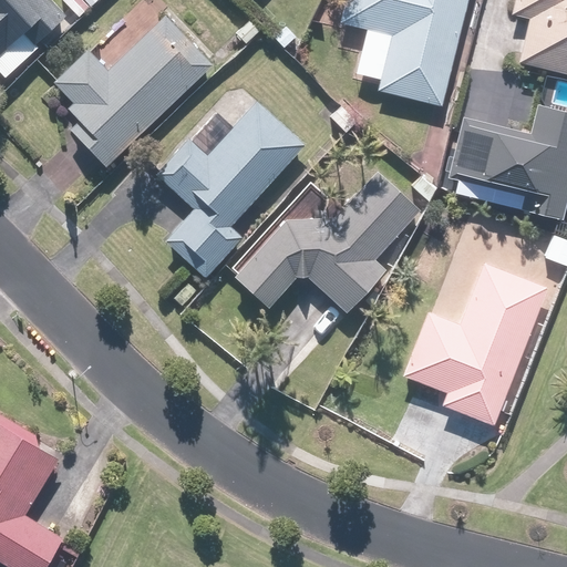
[(0,0),(0,69),(12,82),(94,6),(89,0),(60,0),(59,2),(57,0),(0,0)]
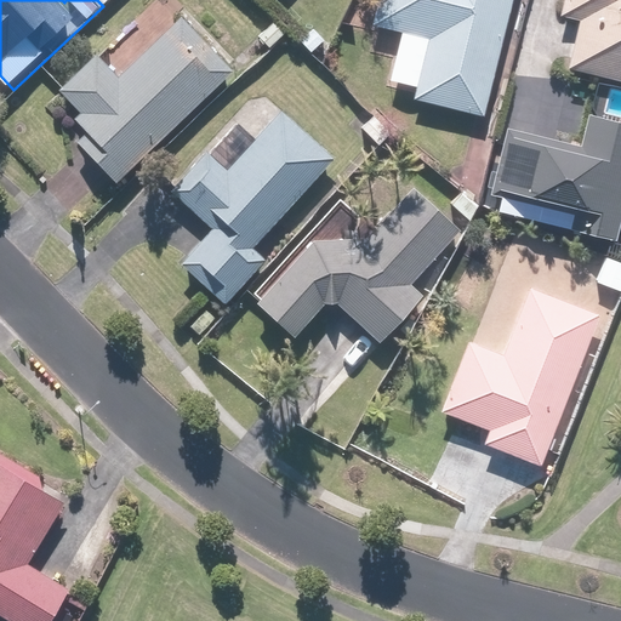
[(485,118),(512,0),(377,0),(372,24),(428,36),(412,102),(485,118)]
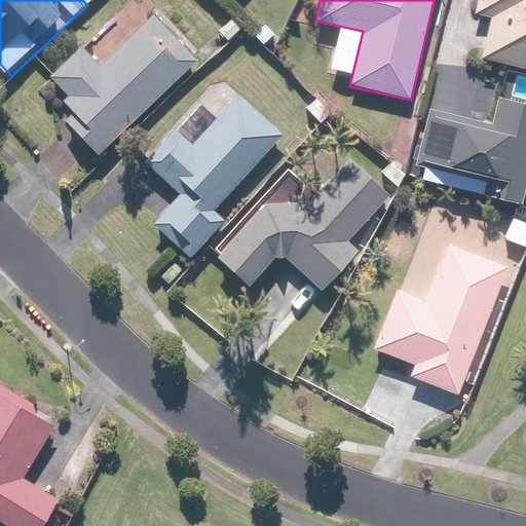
[(525,67),(525,0),(480,0),(478,12),(492,15),(484,59),(525,67)]
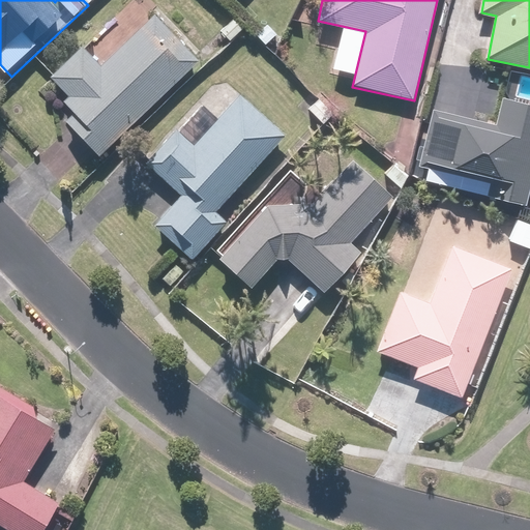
[(200,58),(154,12),(100,65),(83,47),(54,75),(72,93),(65,99),(79,113),(69,122),(101,154),(200,58)]
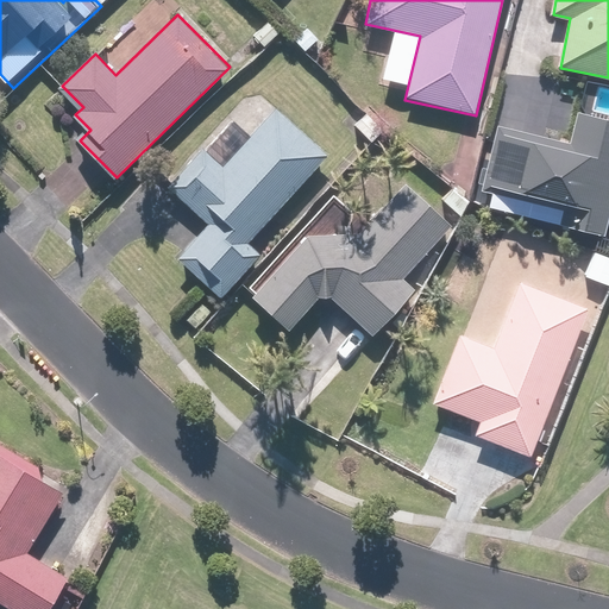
[(328,154),(277,108),(251,137),(228,115),(168,184),(208,220),(175,257),(223,300),(264,253),(251,242),(328,154)]
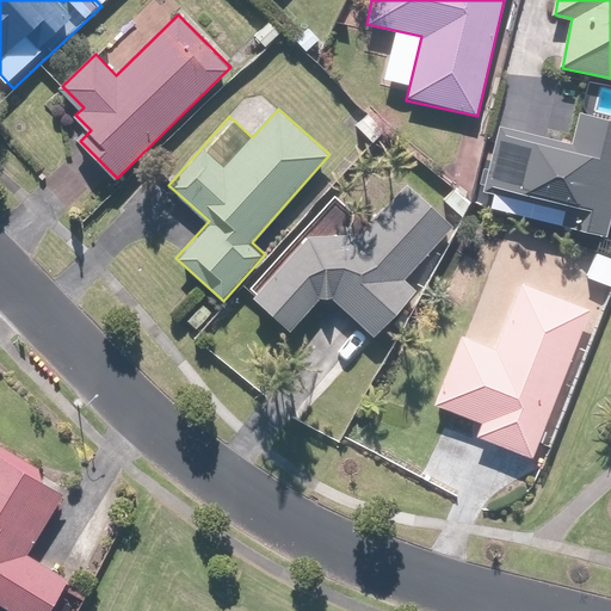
[(606,234),(610,215),(610,119),(580,112),(574,142),(498,124),(483,191),(562,209),(559,223),(606,234)]
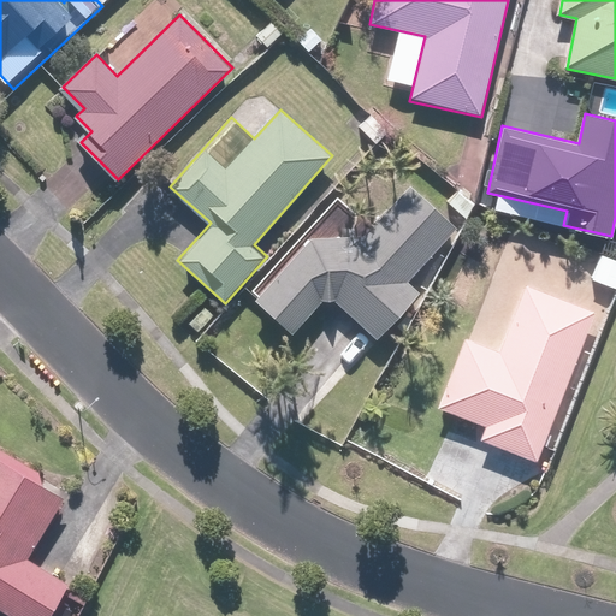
[(413,183),(367,234),(314,235),(259,294),(296,330),(331,292),(378,337),(419,294),(406,282),(458,225),(413,183)]
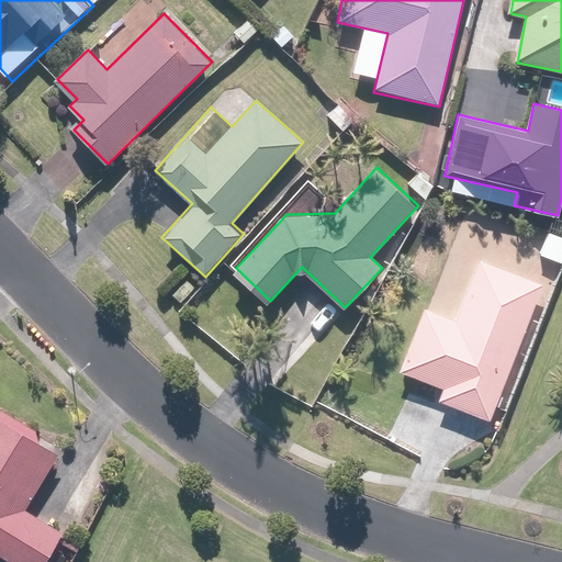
[(561,235),(548,231),(539,255),(561,262),(561,235)]
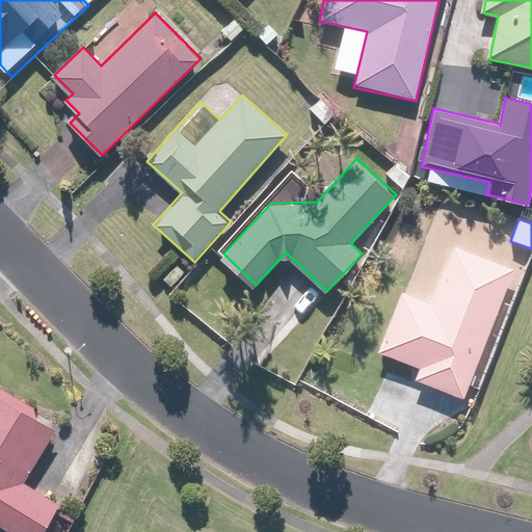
[(414,379),(463,399),(515,267),(454,243),(430,302),(402,291),(378,351),(419,367),(414,379)]
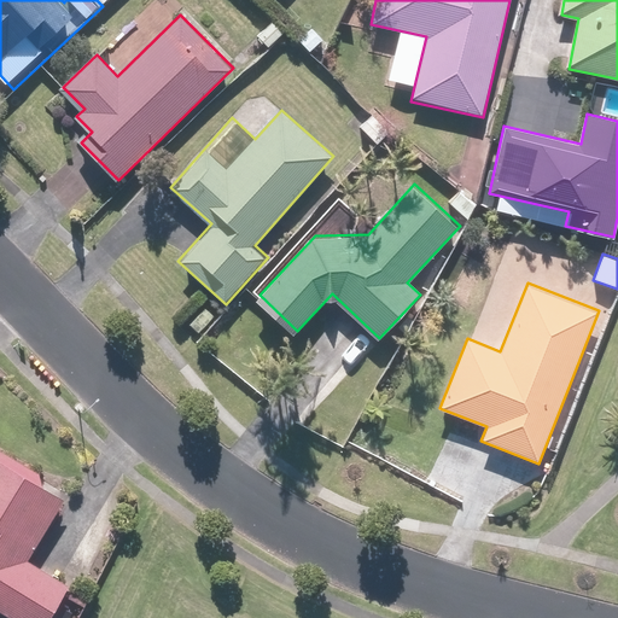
[(0,608),(15,617),(48,617),(70,584),(29,559),(69,496),(44,481),(46,476),(0,447),(0,608)]
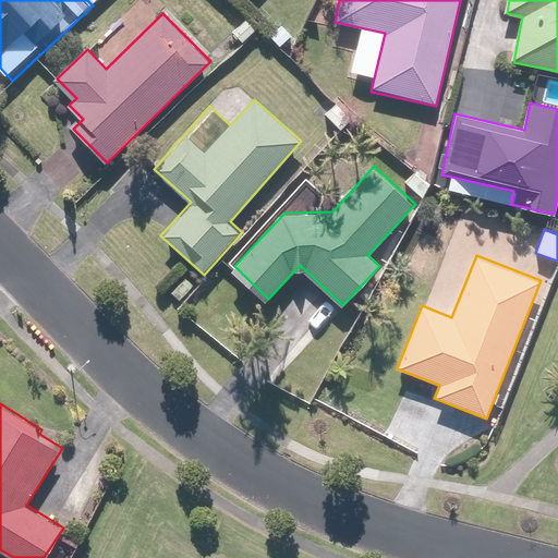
All buildings are outlined.
